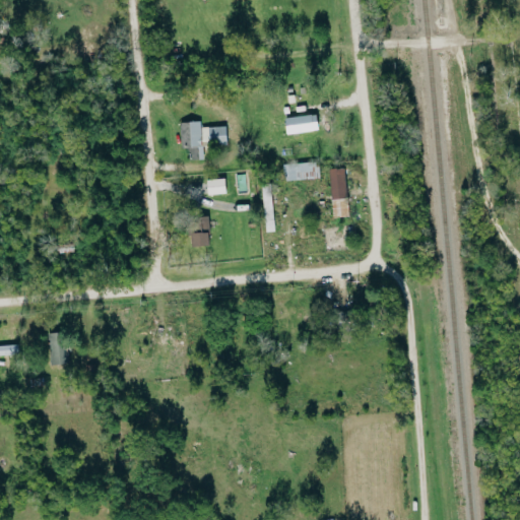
[(320,131),(318,115),(286,117),(287,134),(320,131)]
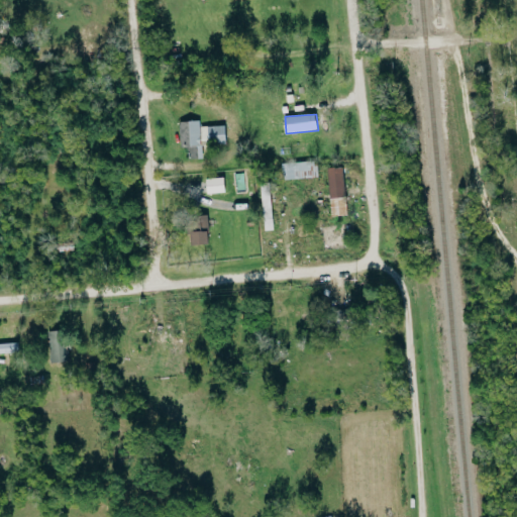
[(181,147),(188,146),(189,159),(203,159),(203,143),(227,142),(226,125),(201,126),(200,120),(180,121),(181,147)]
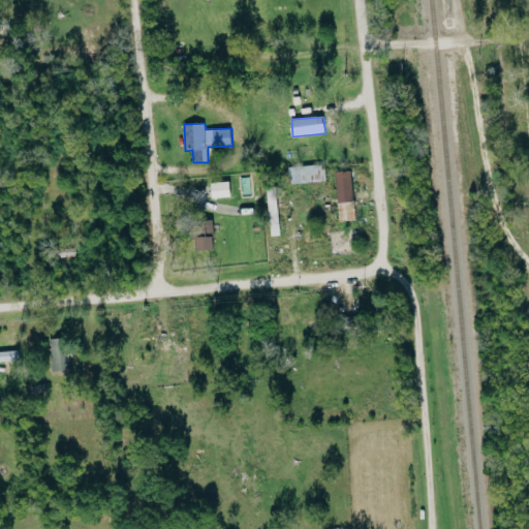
[(324,165),(289,166),(289,183),(325,182),(324,165)]
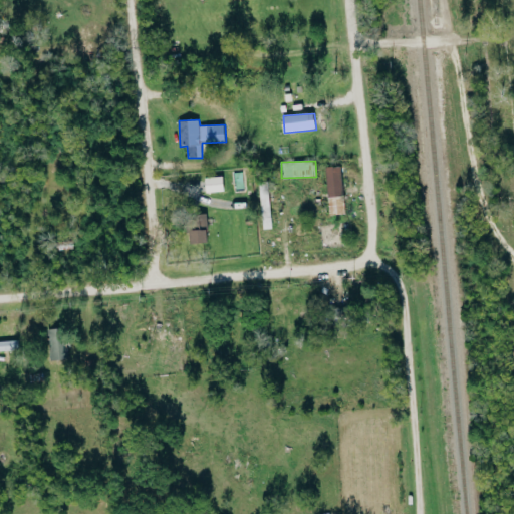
[(342,167),(327,167),(329,215),(344,214),(342,167)]
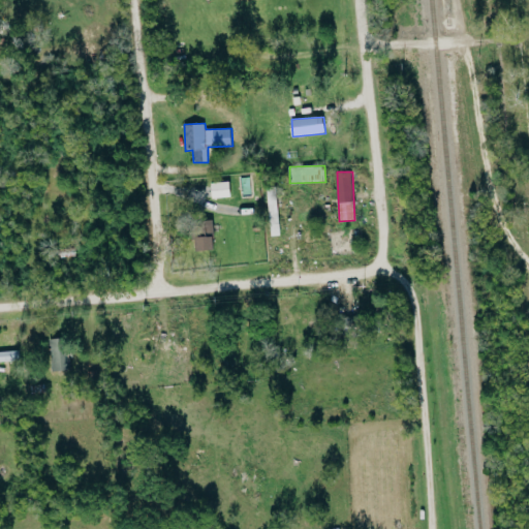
[(212,182),(213,198),(231,197),(230,182),(212,182)]
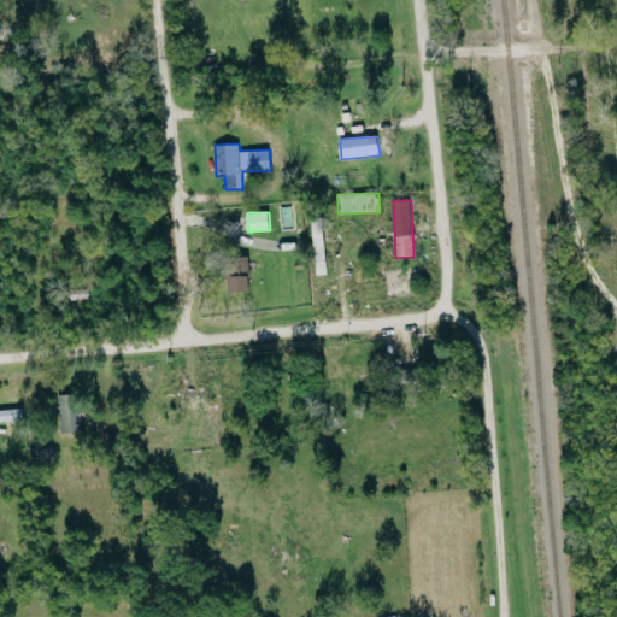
[(325,275),(324,218),(313,218),(315,275),(325,275)]
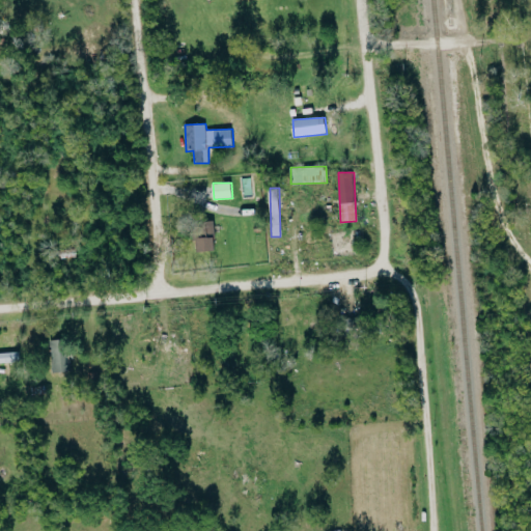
[(197,251),(216,251),(214,221),(201,222),(201,238),(196,238),(197,251)]
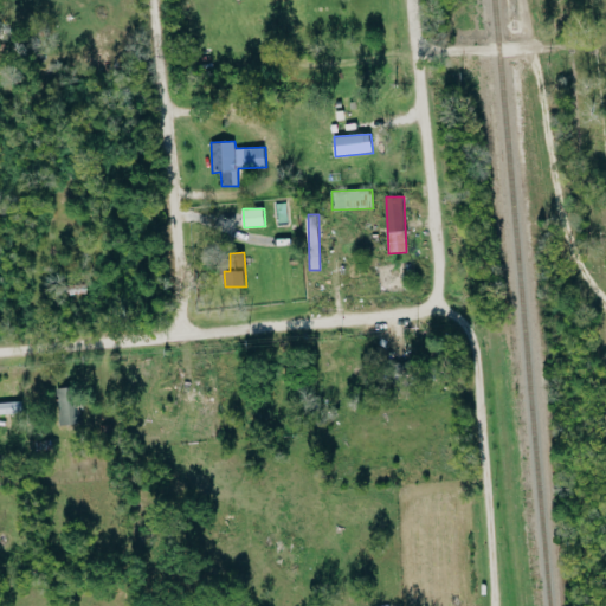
[(62,426),(83,424),(77,386),(56,389),(62,426)]
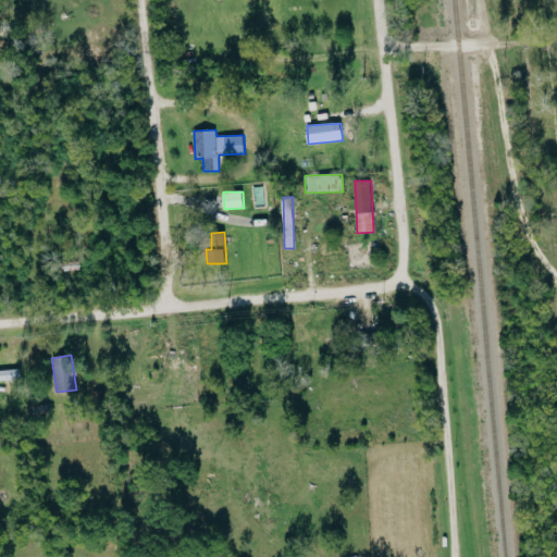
[(0,381),(21,381),(21,370),(0,370),(0,381)]
